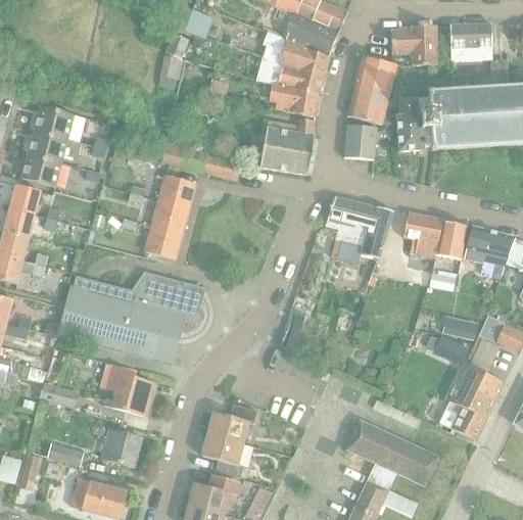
[(260,0),(277,7),(339,33),(347,12),(318,0),(260,0)]
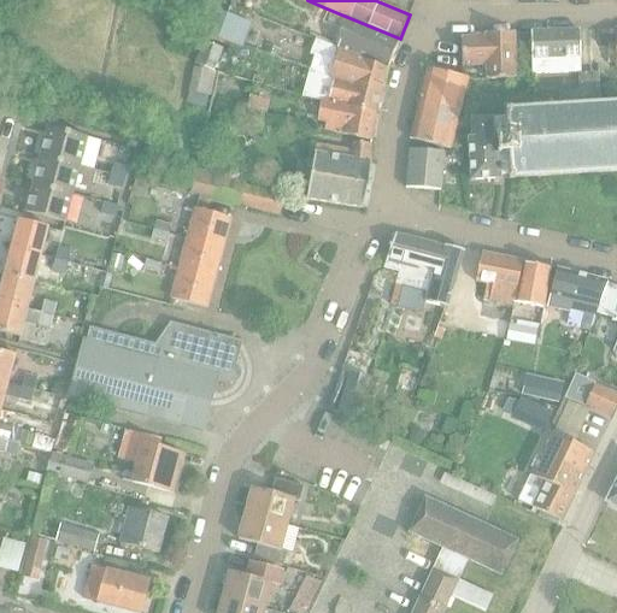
[(230,37),(240,41),(246,27),(236,23),(239,16),(216,9),(207,31),(230,40),(230,37)]
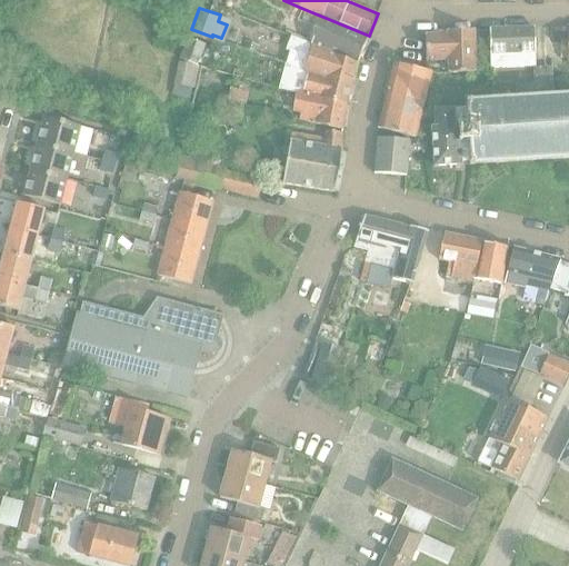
[(301,8),(298,17),(318,25),(310,41),(358,61),(369,36),(301,8)]
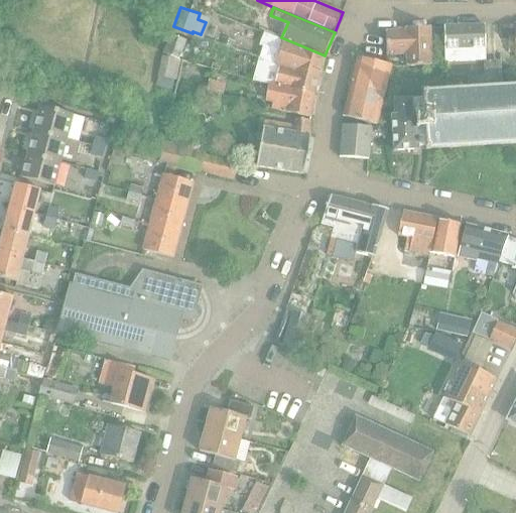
[(443,58),(445,60),(485,59),(484,24),(441,25),(443,58)]
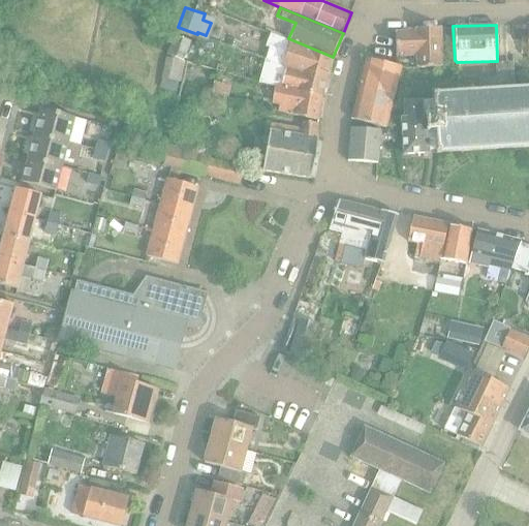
[(416,67),(441,65),(440,50),(439,26),(415,27),(415,31),(395,32),(396,56),(415,55),(416,67)]
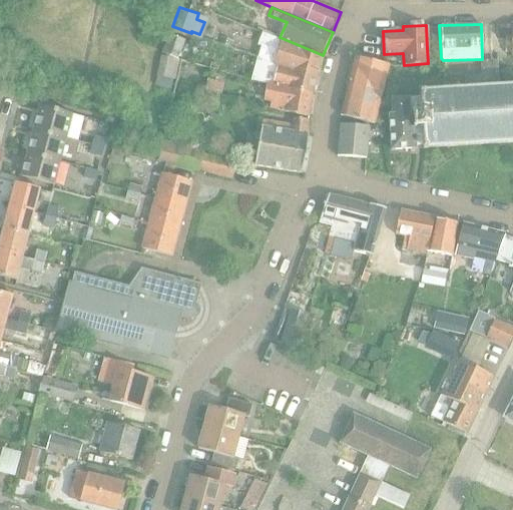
[(323,55),(280,37),(263,29),(258,42),(266,45),(262,56),(281,65),(317,73),(323,55)]
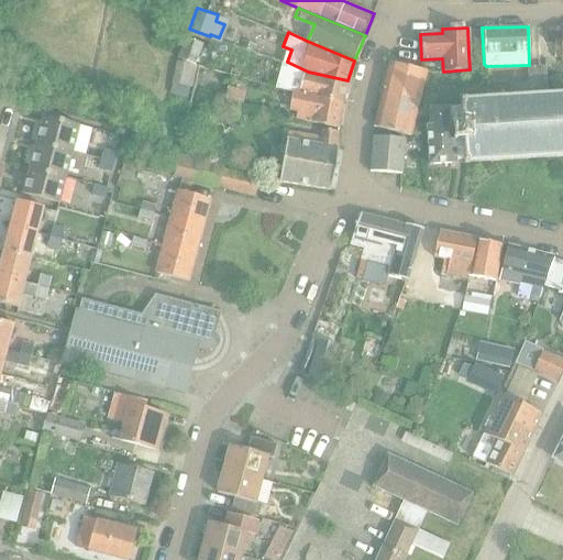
[(195,63),(203,41),(185,34),(177,56),(195,63)]
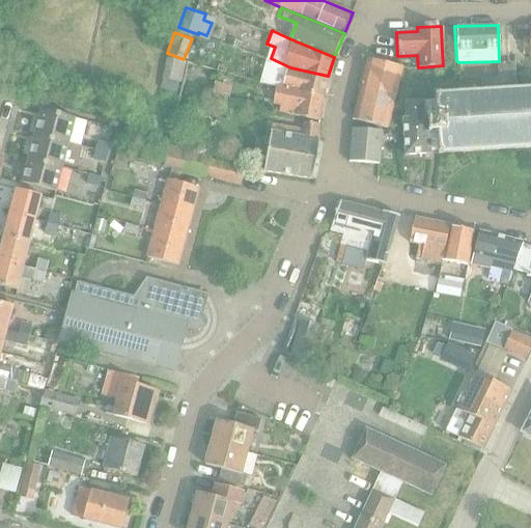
[(266,56),(259,80),(277,83),(277,84),(282,85),(323,94),(328,76),(290,67),(271,58),(266,56)]
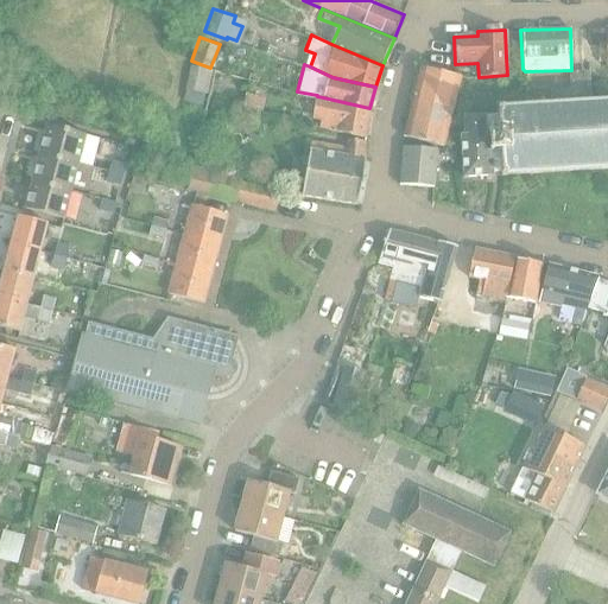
[(403,134),(443,145),(461,77),(422,67),(403,134)]
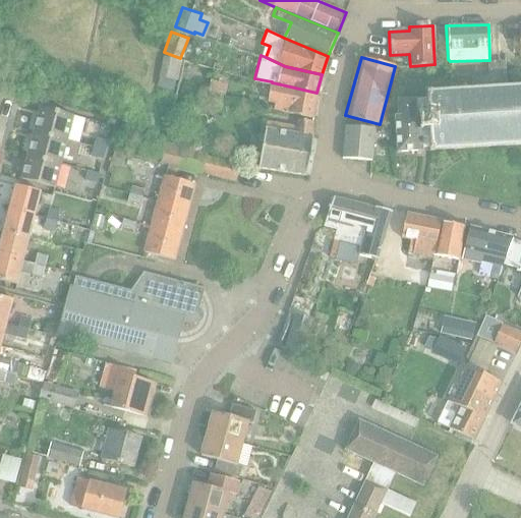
[(506,87),(506,69),(488,70),(488,74),(472,75),(473,89),(506,87)]
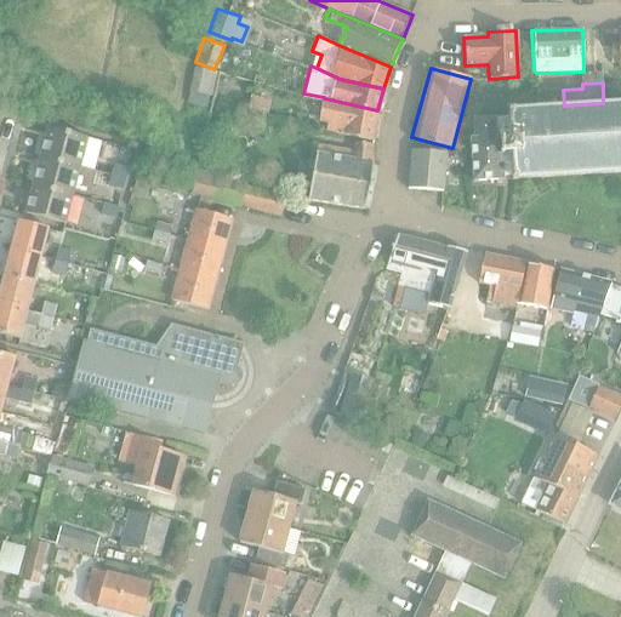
[(377,110),(330,100),(324,98),(318,119),(328,121),(325,129),(372,138),(377,110)]
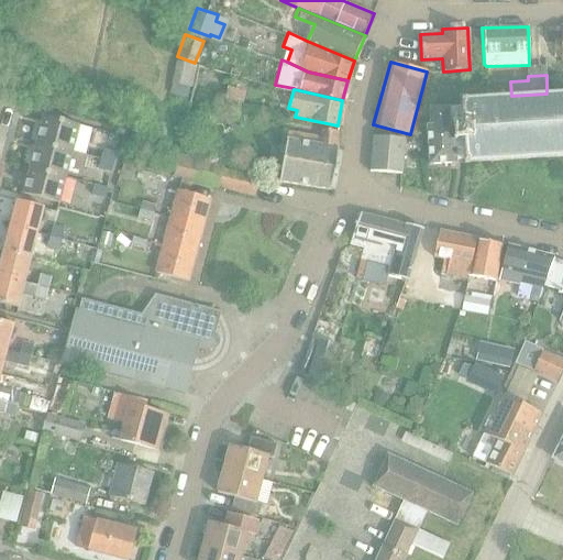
[(501,96),(506,158),(562,154),(562,91),(547,94),(511,96),(501,96)]
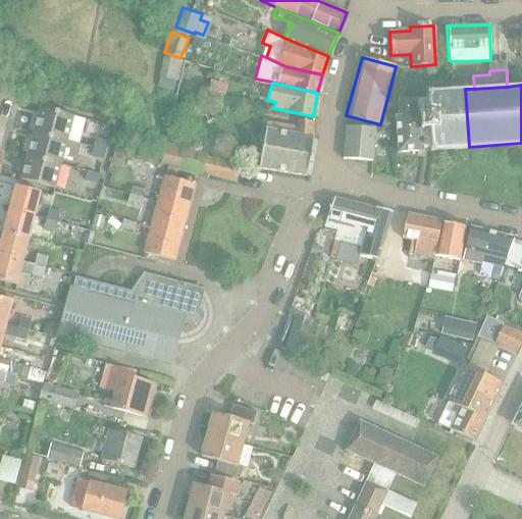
[(430,149),(469,147),(465,89),(427,91),(427,98),(398,99),(399,113),(396,114),(398,151),(423,150),(423,147),(430,146),(430,149)]
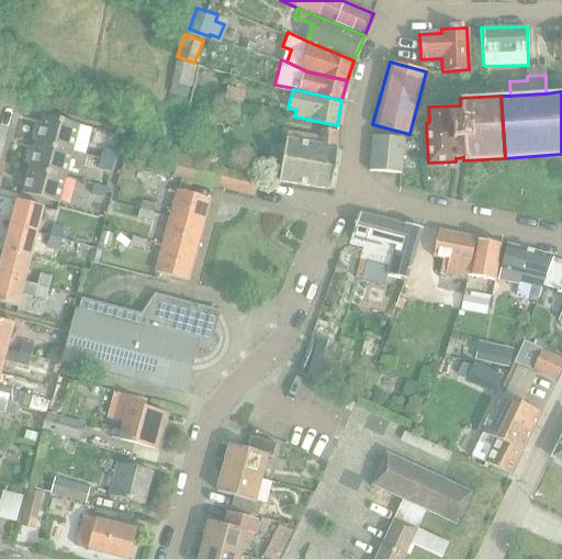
[(36,141),(71,149),(78,123),(43,114),(36,141)]
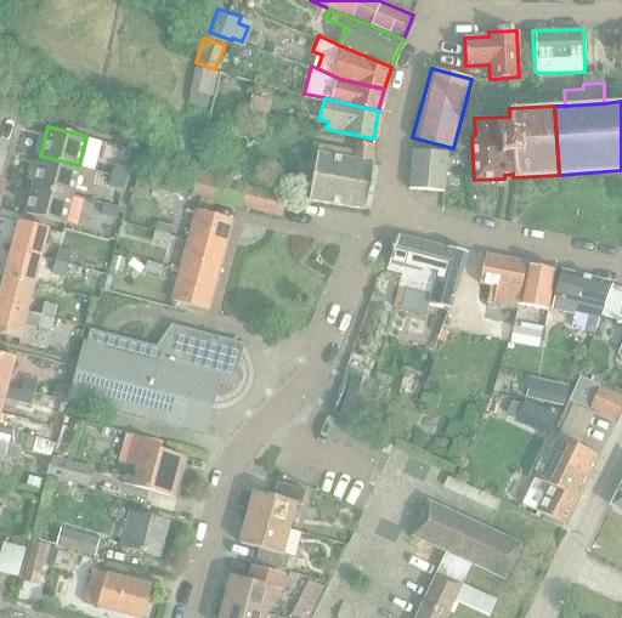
[(363,207),(373,158),(373,142),(354,139),(352,147),(318,142),(307,198),(363,207)]
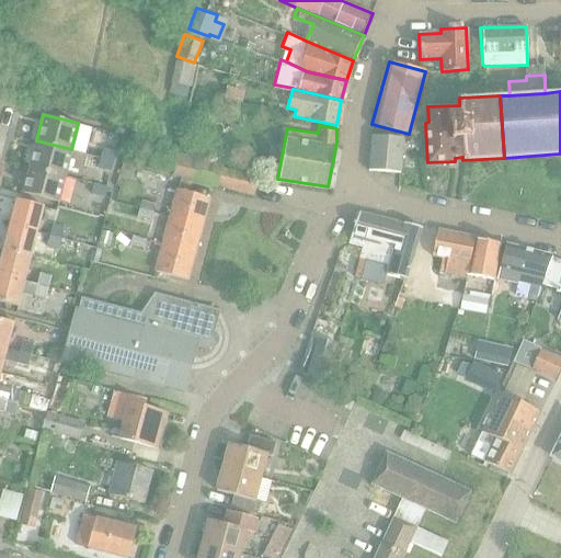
[(367,169),(399,171),(402,137),(370,134),(367,169)]
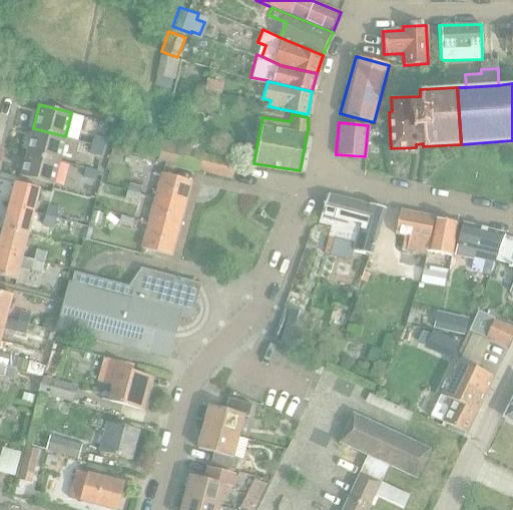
[(59,160),(65,136),(33,128),(27,152),(59,160)]
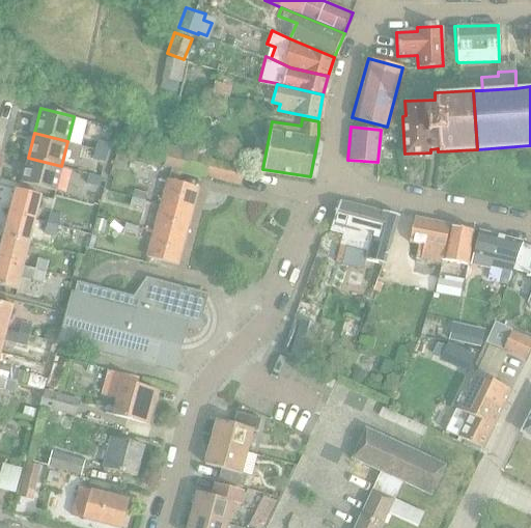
[(94,148),(106,151),(110,140),(99,137),(94,148)]
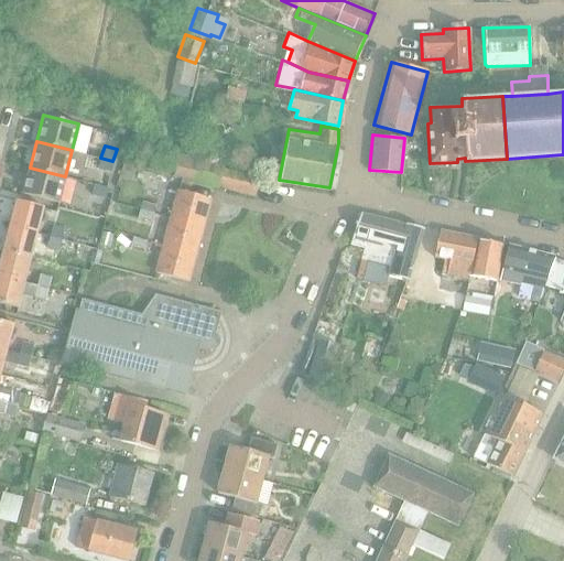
[(181,150),(174,173),(214,185),(217,185),(252,196),(257,177),(258,176),(259,173),(224,164),(225,161),(181,150)]
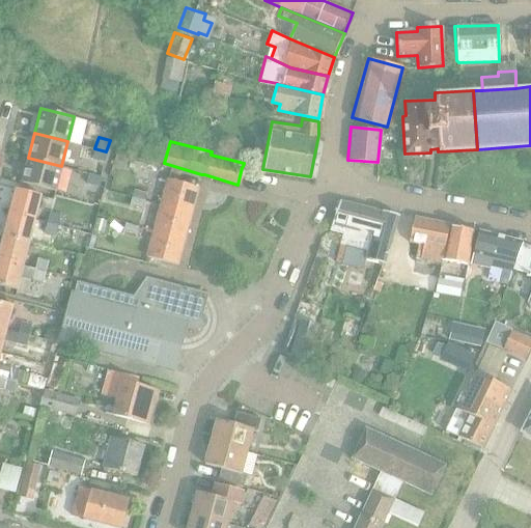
[(104,160),(106,151),(94,148),(92,157),(104,160)]
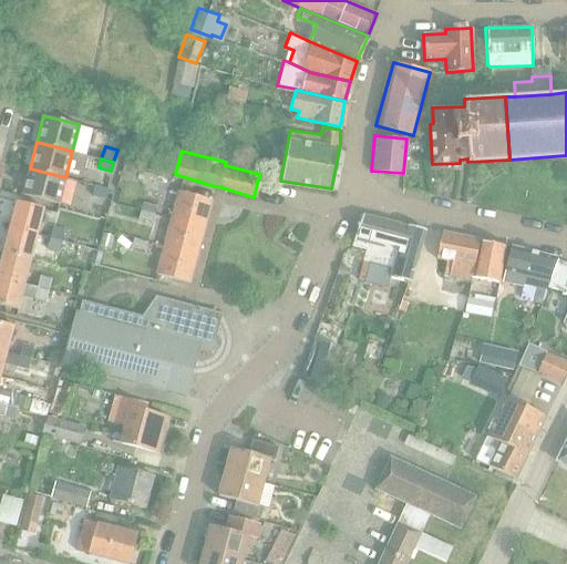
[(75,164),(73,181),(92,184),(94,166),(75,164)]
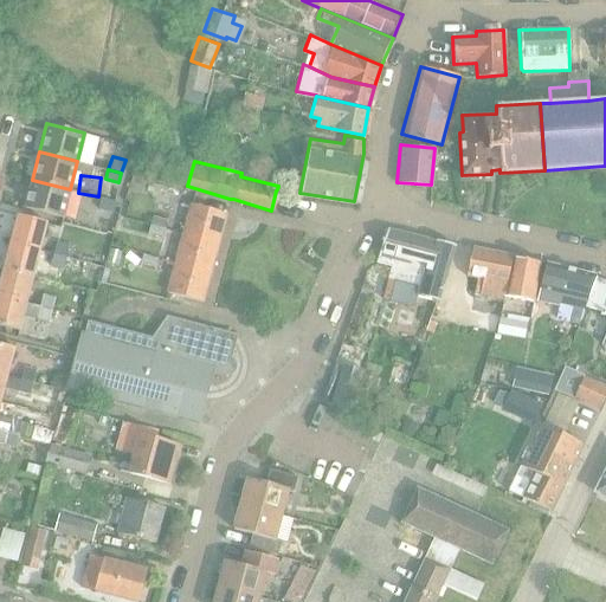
[(62,218),(70,189),(32,180),(25,207),(62,218)]
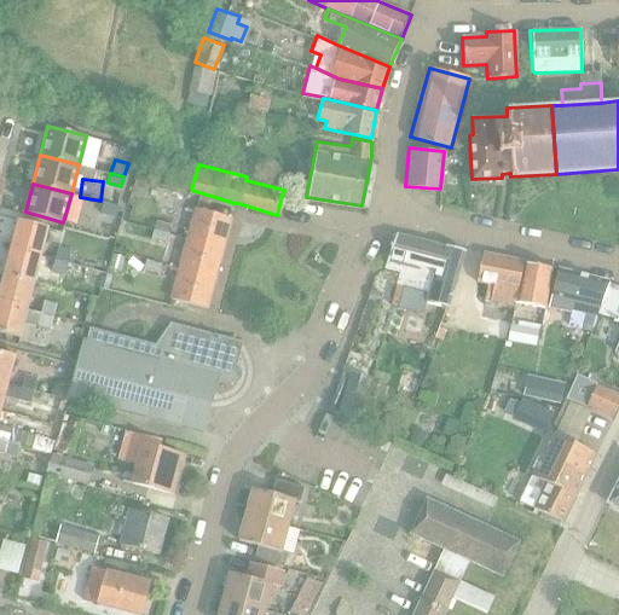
[(100,210),(113,214),(116,202),(104,198),(100,210)]
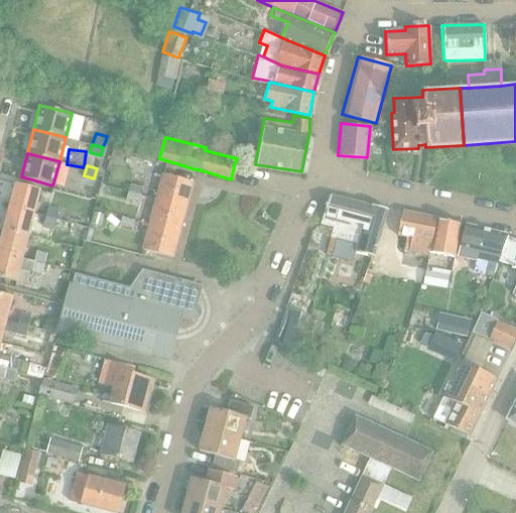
[(133,170),(134,186),(148,186),(147,169),(133,170)]
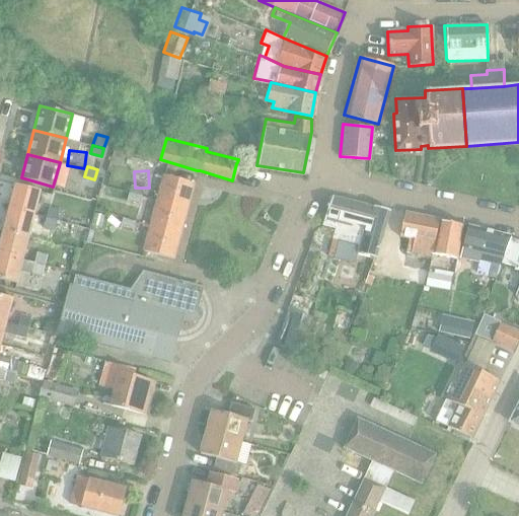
[(156,200),(187,208),(194,182),(163,174),(156,200)]
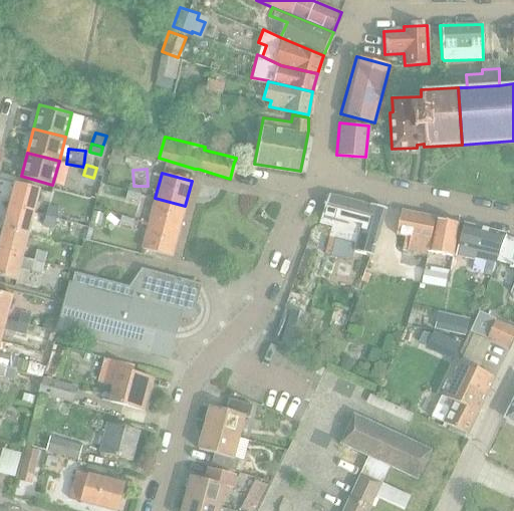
[(9,205),(34,212),(39,189),(14,183),(9,205)]
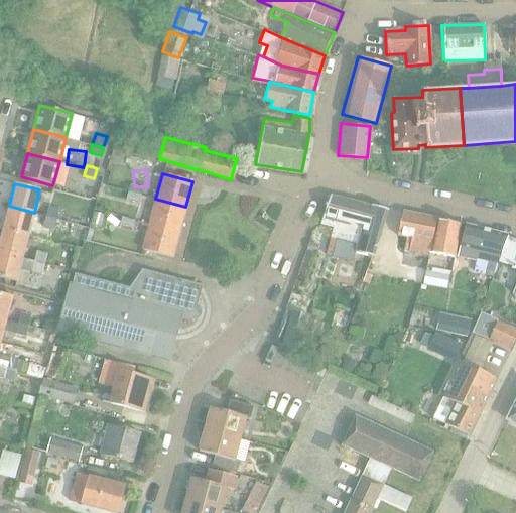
[(354,251),(374,257),(386,210),(330,195),(320,223),(333,226),(330,236),(356,243),(354,251)]
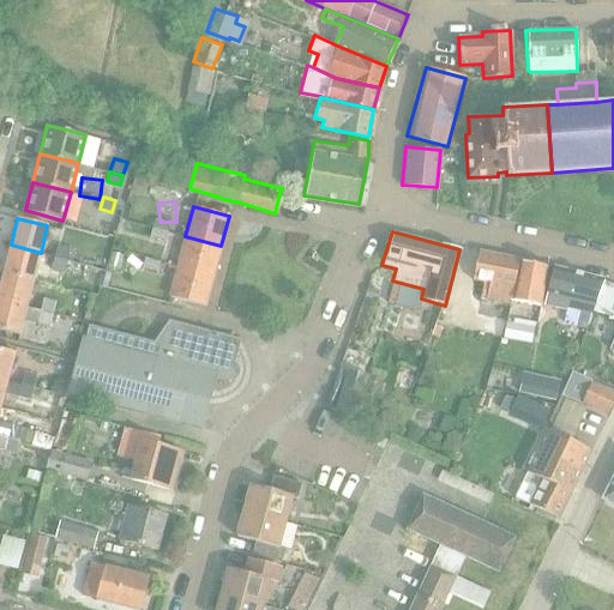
[(212,276),(221,246),(185,236),(176,266),(212,276)]
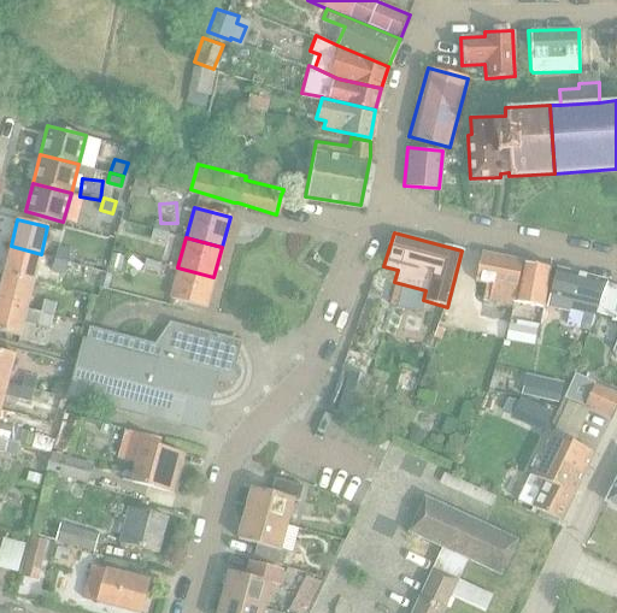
[(34,281),(41,254),(11,246),(4,272),(34,281)]
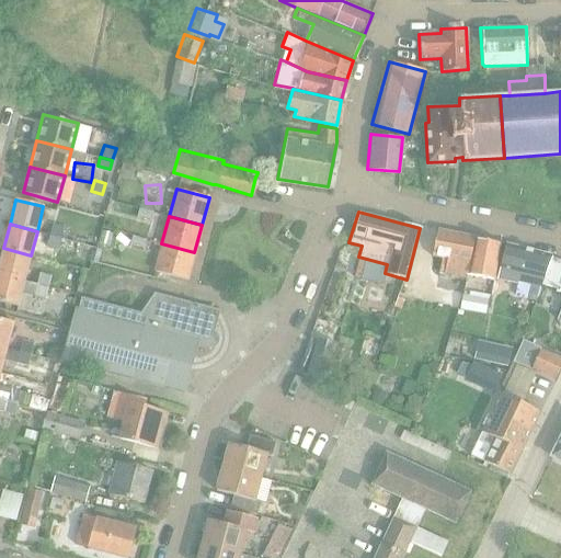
[(467,273),(474,236),(437,228),(433,254),(443,257),(439,271),(466,276),(467,273)]
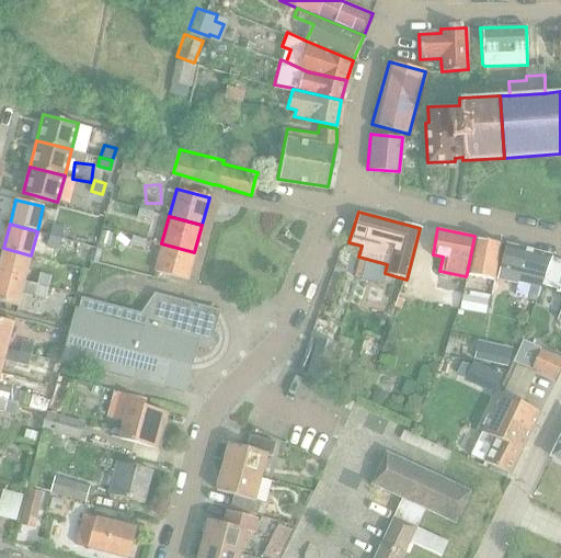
[(474,236),(467,273),(493,279),(501,241),(474,236)]
